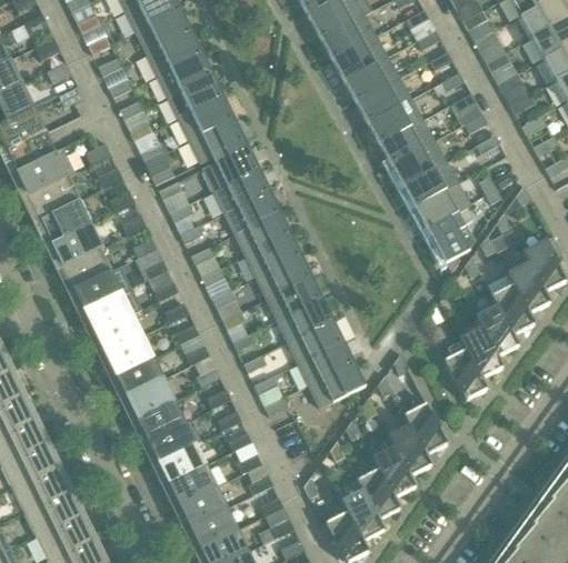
[(11,0),(17,11),(36,2),(35,0),(11,0)]
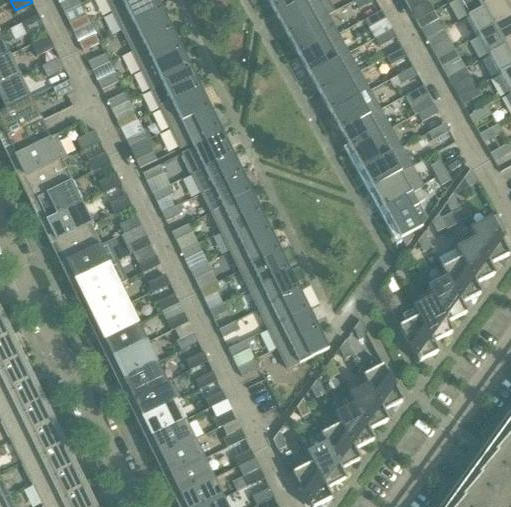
[(61,0),(59,1),(63,10),(80,1),(79,0),(61,0)]
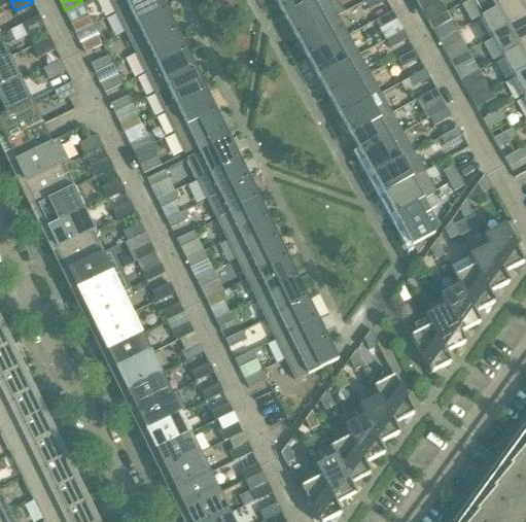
[(111,0),(116,10),(136,0),(111,0)]
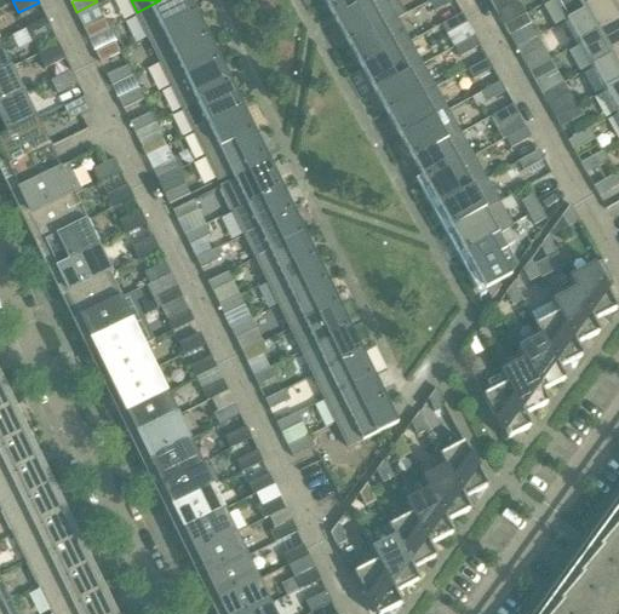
[(160,0),(137,12),(148,35),(196,12),(190,0),(160,0)]
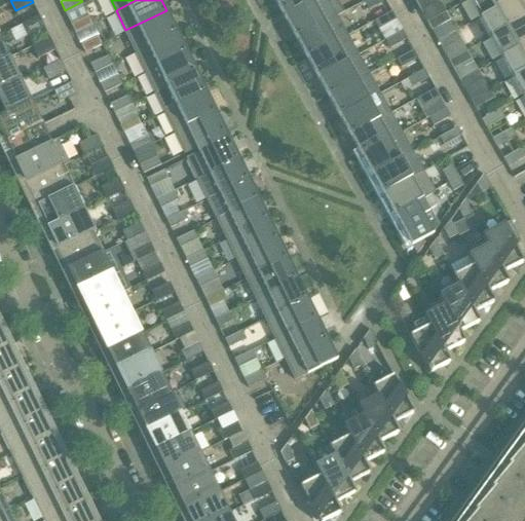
[(276,0),(284,12),(306,0),(276,0)]
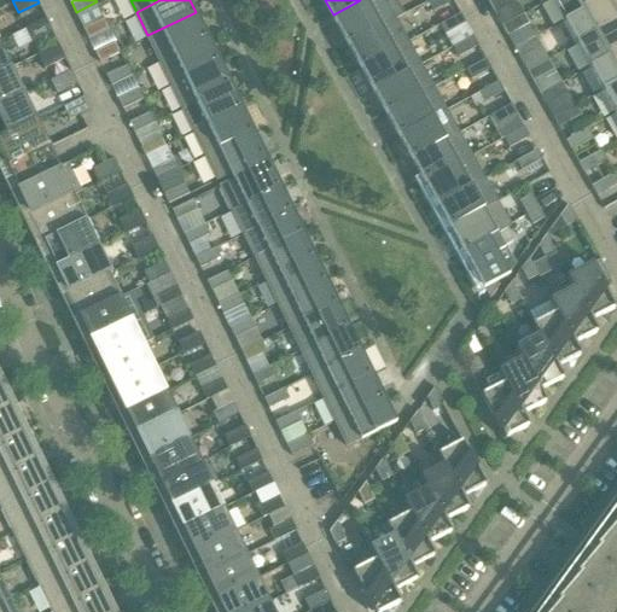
[(360,0),(333,15),(348,42),(395,16),(403,11),(396,0),(360,0)]
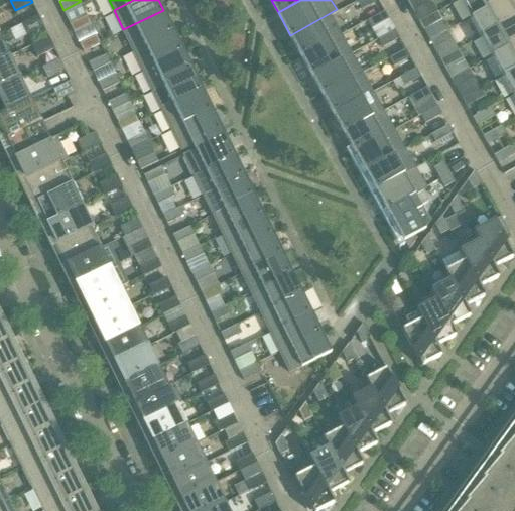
[(461,0),(470,15),(496,0),(461,0)]
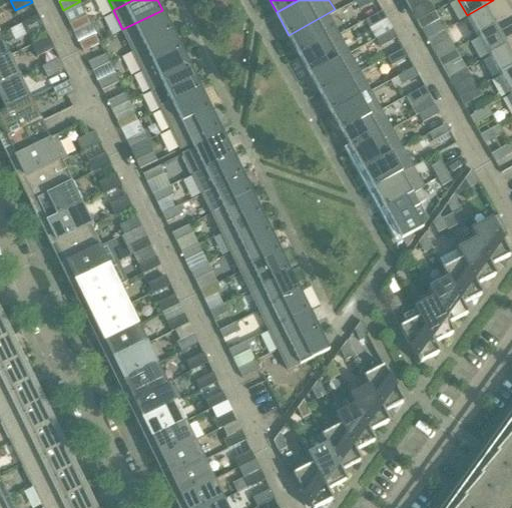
[(493,0),(467,15),(477,34),(511,14),(511,5),(510,6),(506,0),(493,0)]
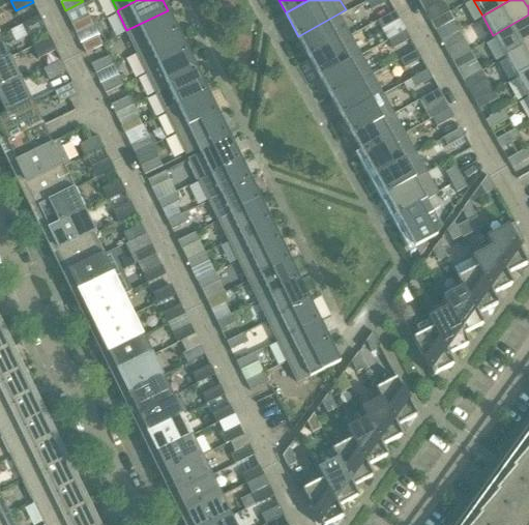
[(377,18),(382,26),(400,17),(394,8),(377,18)]
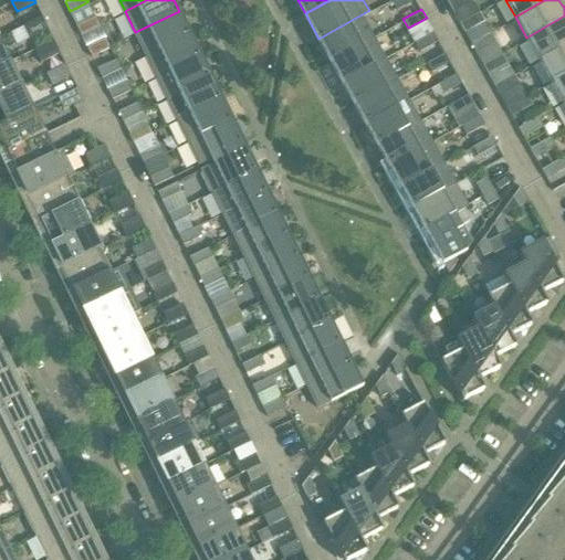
[(479,9),(459,20),(464,29),(484,19),(479,9)]
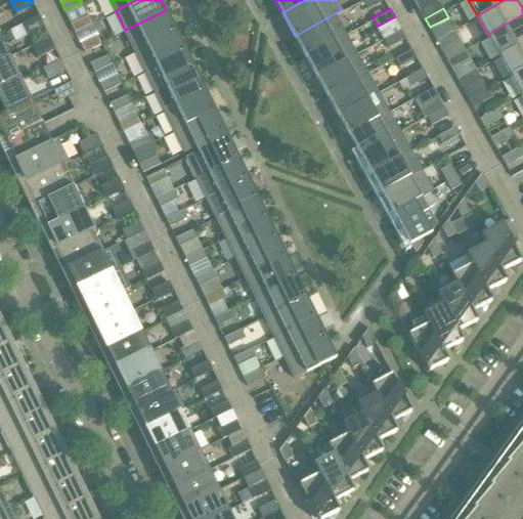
[(125,30),(135,49),(175,30),(166,10),(125,30)]
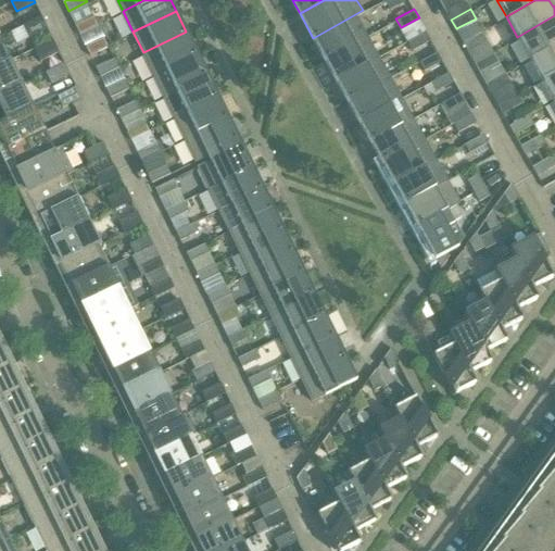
[(41,13),(22,23),(28,35),(47,26),(41,13)]
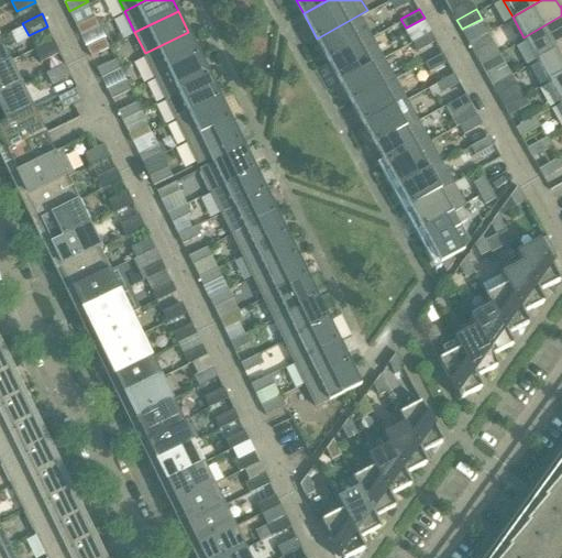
[(95,13),(76,23),(80,32),(99,23),(95,13)]
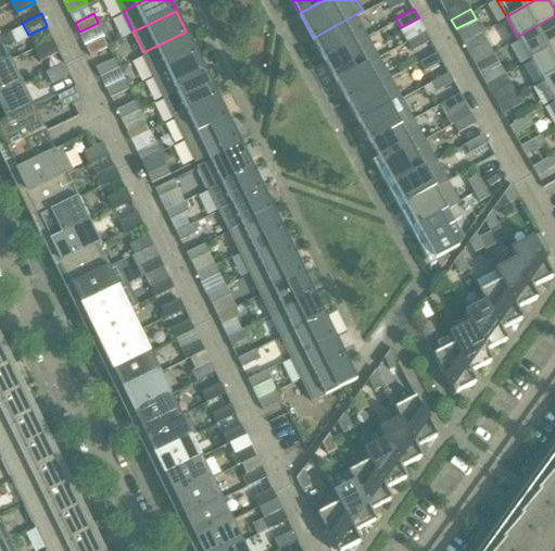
[(313,38),(325,58),(366,35),(355,14),(313,38)]
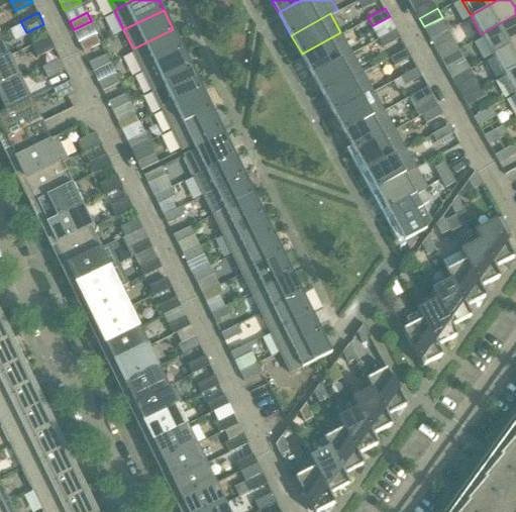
[(515,14),(481,34),(492,53),(515,39),(515,14)]
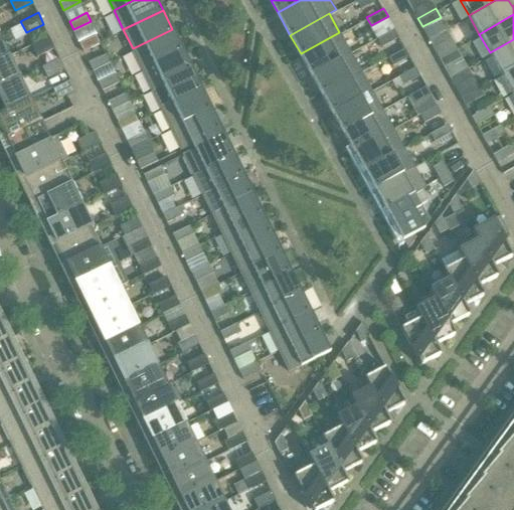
[(394,26),(377,36),(381,44),(398,34),(394,26)]
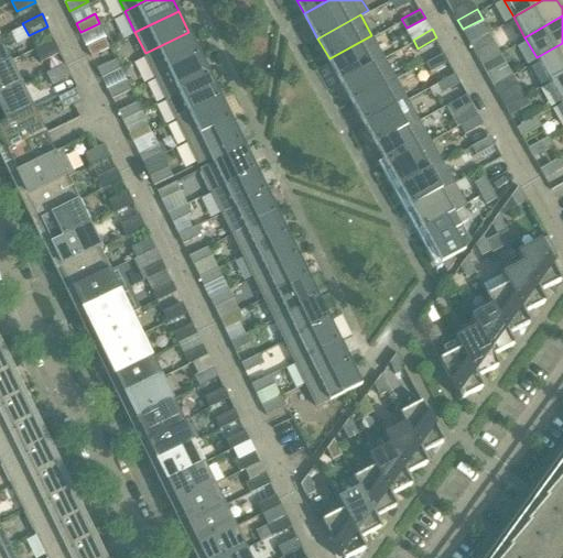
[(469,41),(474,50),(494,39),(489,30),(469,41)]
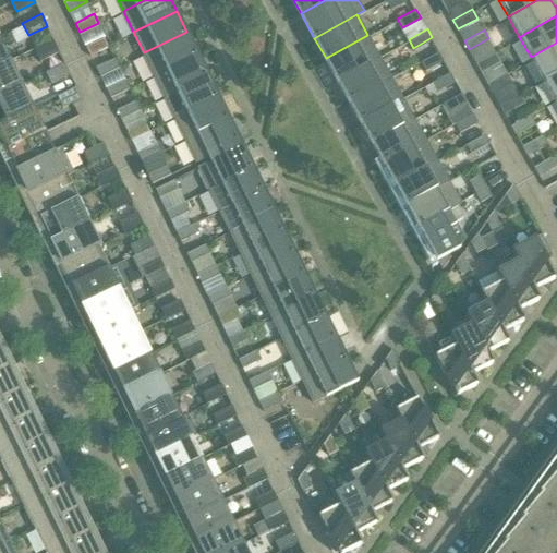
[(144,52),(154,74),(197,52),(186,32),(144,52)]
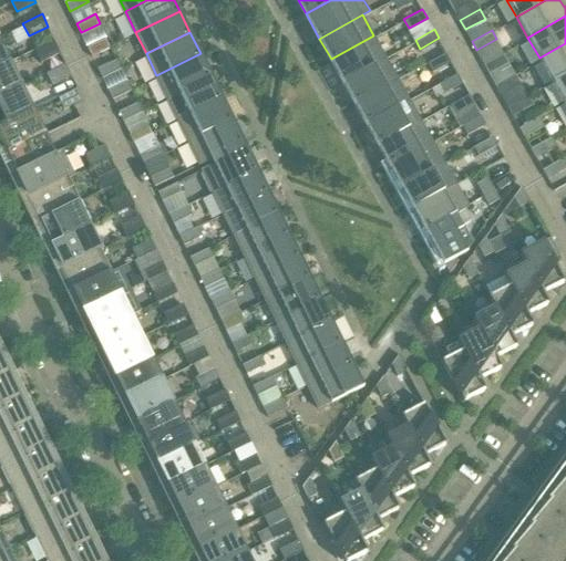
[(105,35),(86,44),(91,53),(110,44),(105,35)]
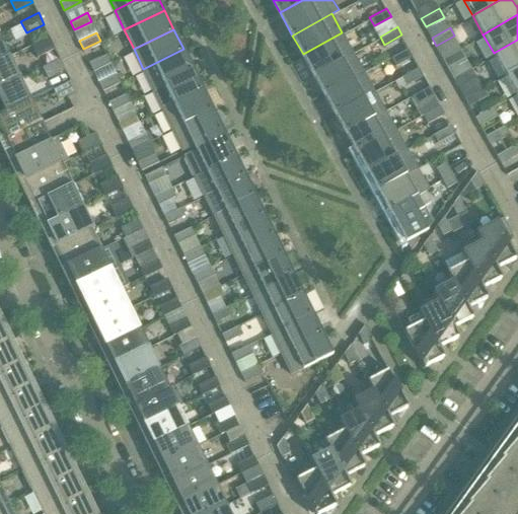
[(303,54),(313,73),(353,52),(342,32),(303,54)]
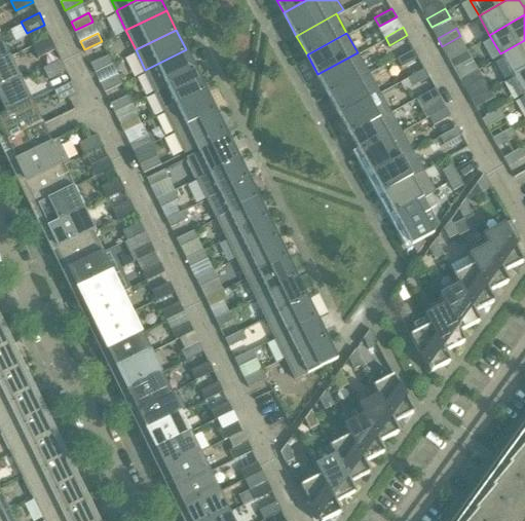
[(0,59),(9,54),(0,35),(0,59)]
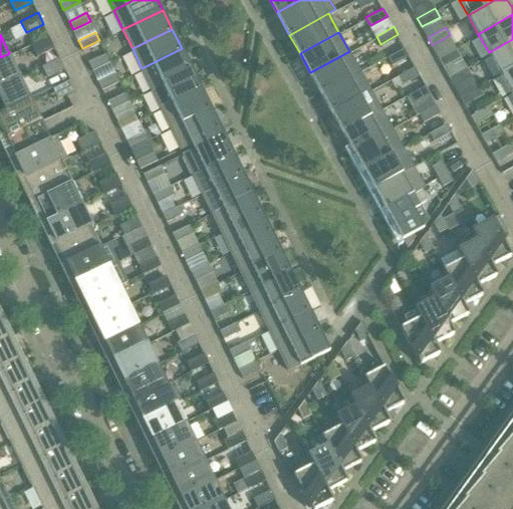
[(31,42),(36,54),(54,45),(48,34),(31,42)]
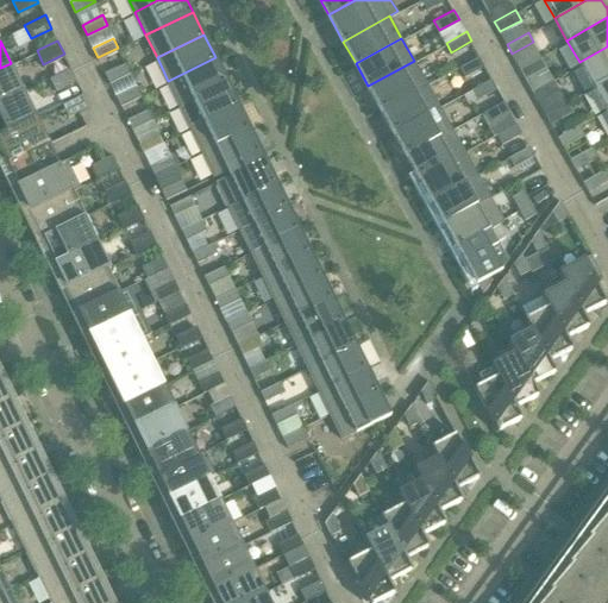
[(607,46),(580,62),(593,85),(607,76),(607,46)]
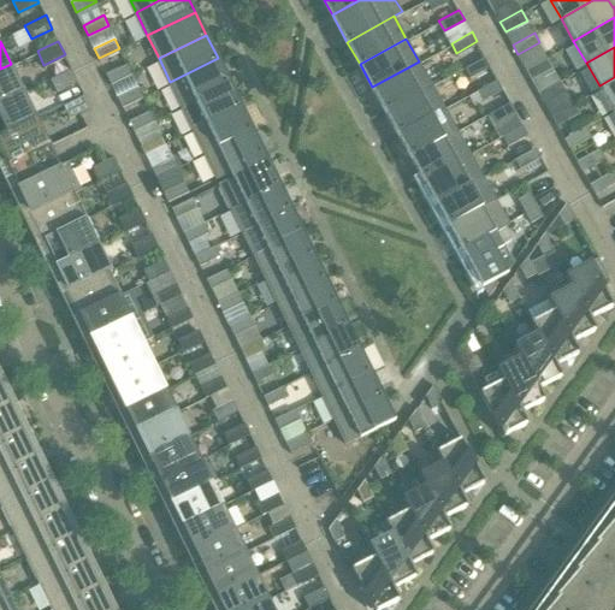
[(463,66),(469,76),(490,64),(484,54),(463,66)]
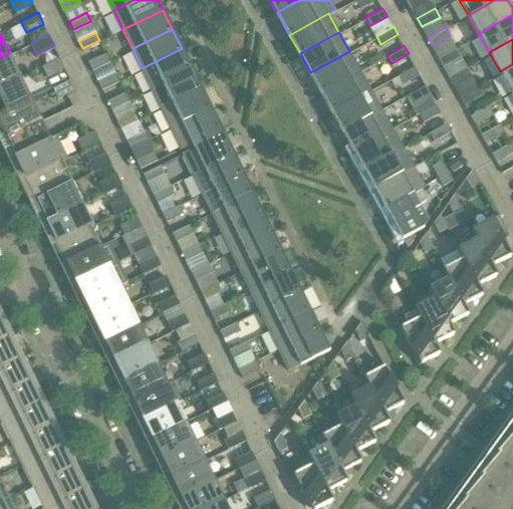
[(461,54),(456,46),(438,56),(443,64),(461,54)]
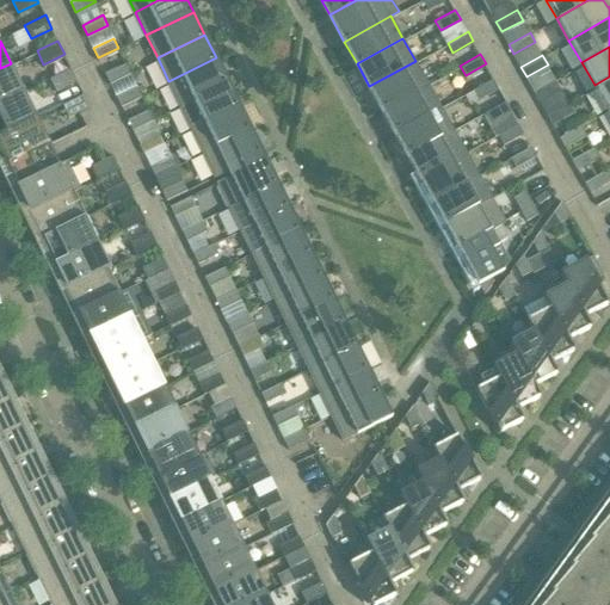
[(168,81),(180,104),(227,81),(216,57),(168,81)]
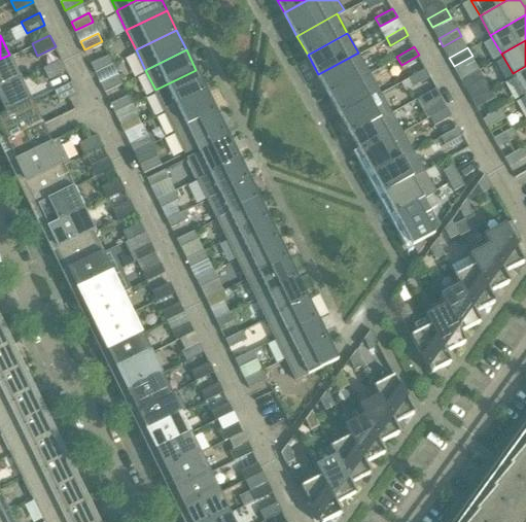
[(91,61),(95,70),(112,62),(108,53),(91,61)]
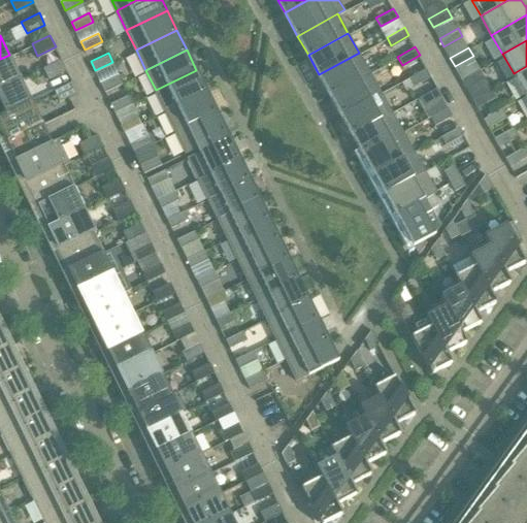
[(319,74),(330,94),(369,72),(359,53),(319,74)]
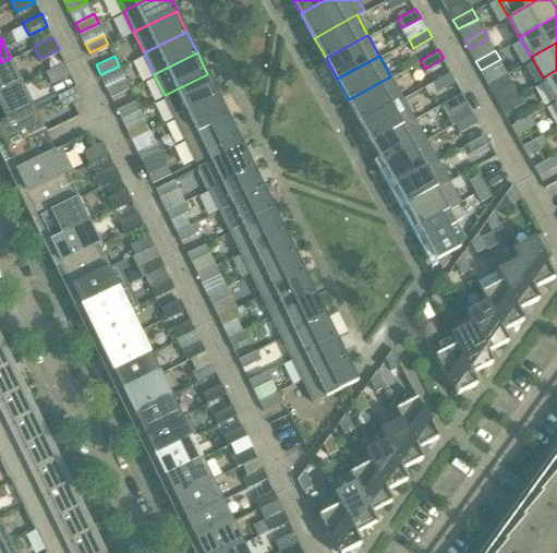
[(0,62),(0,91),(22,81),(10,58),(0,62)]
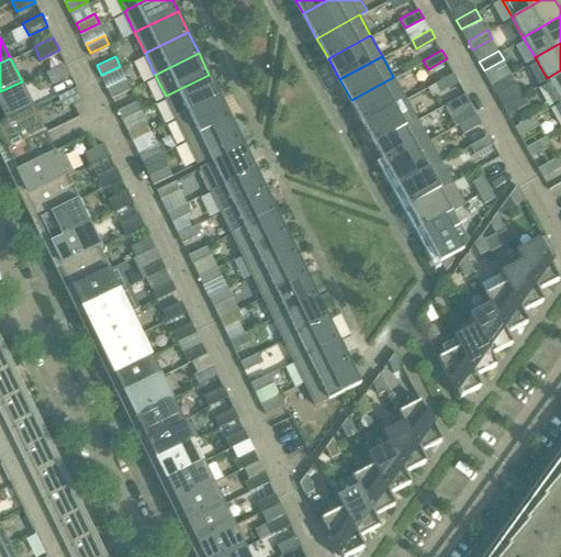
[(70,74),(65,60),(45,70),(52,82),(70,74)]
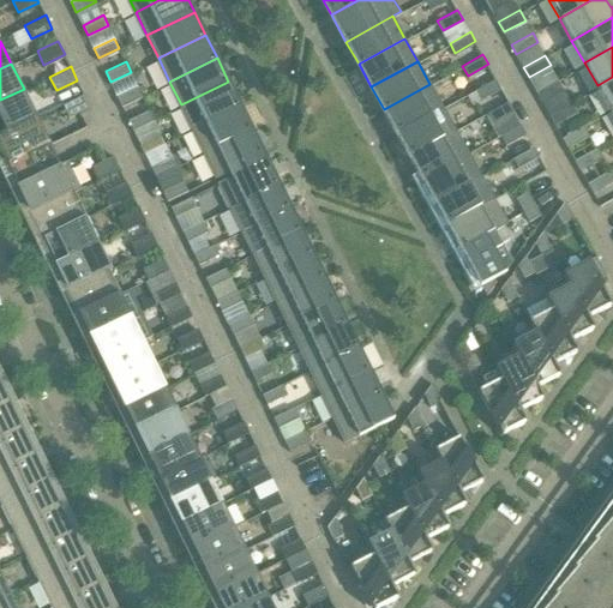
[(500,86),(496,77),(475,88),(480,97),(500,86)]
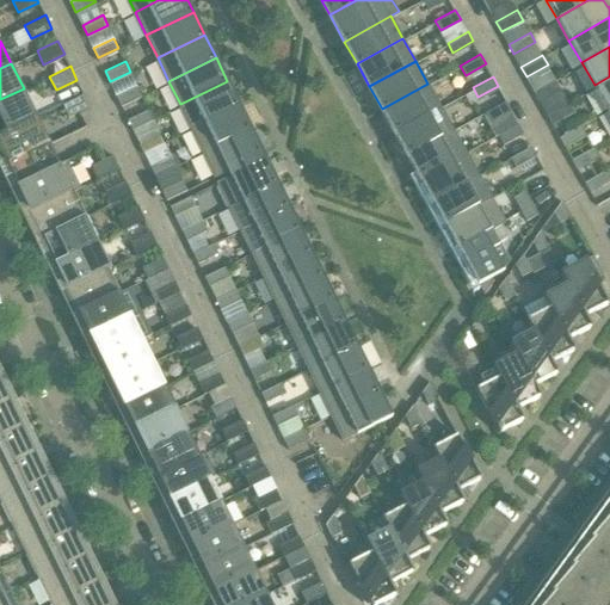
[(609,76),(595,85),(607,107),(609,106),(609,76)]
